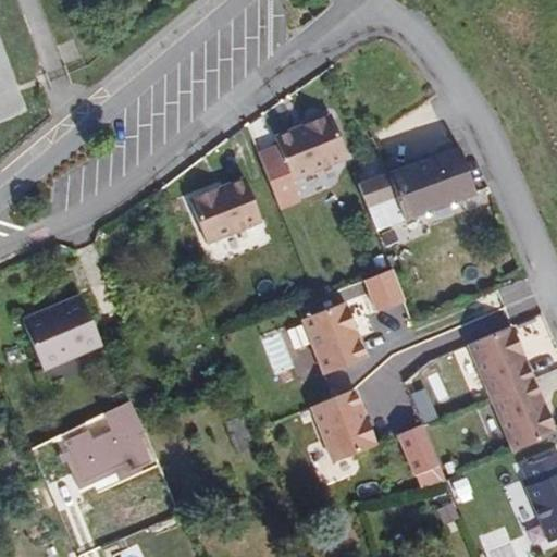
[(329,110),(275,136),(281,147),(295,177),(349,151),(329,110)]
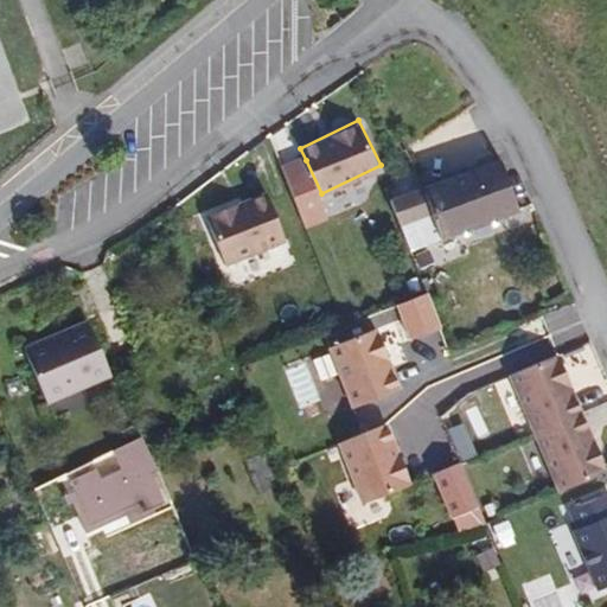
[(438,209),(446,227),(528,196),(506,145),(426,178),(438,209)]
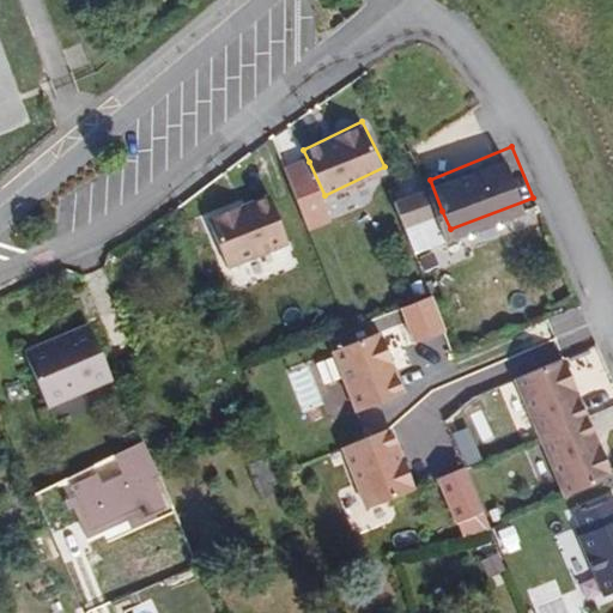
[(335,226),(309,162),(285,171),(311,236),(335,226)]
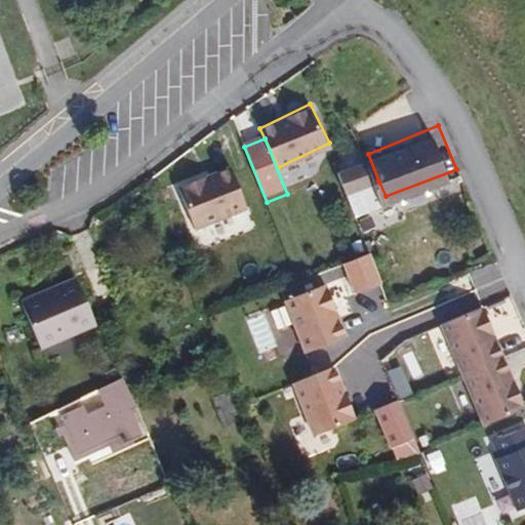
[(378,180),(368,154),(340,166),(353,192),(378,180)]
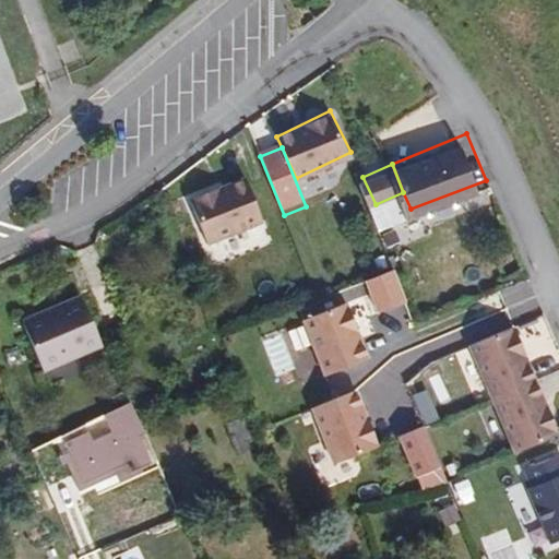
[(190,195),(207,238),(263,215),(246,171),(190,195)]
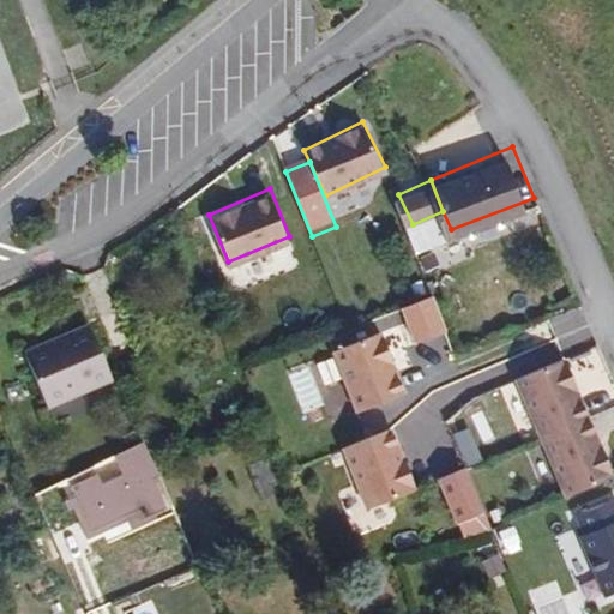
[(431,300),(398,311),(414,355),(446,343),(431,300)]
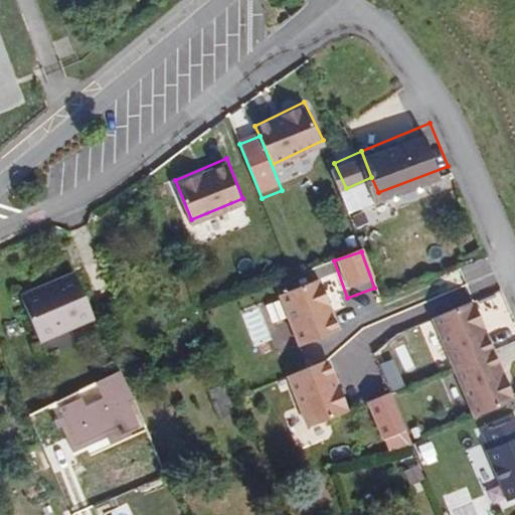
[(80,267),(26,292),(45,335),(100,312),(80,267)]
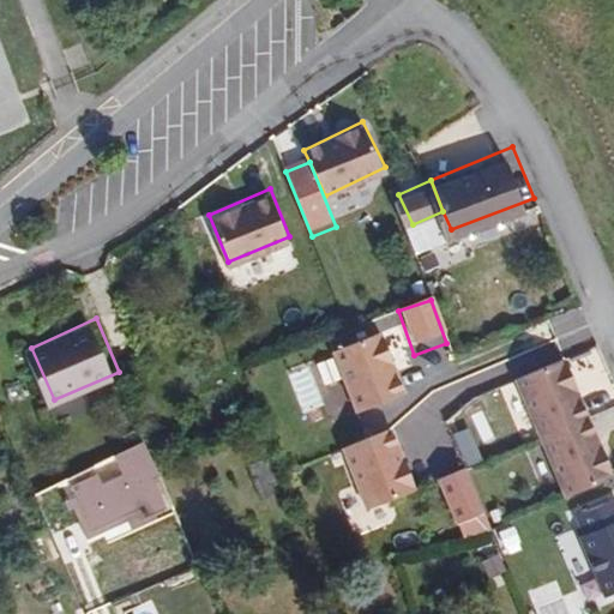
[(384,329),(337,348),(363,409),(409,389),(384,329)]
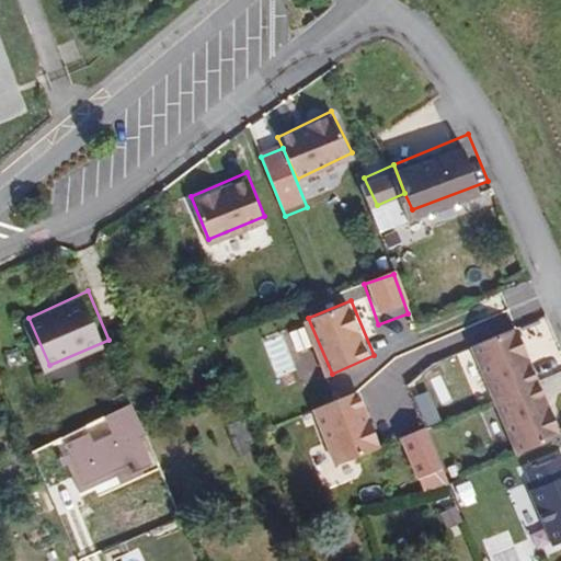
[(513,333),(470,348),(510,460),(552,446),(513,333)]
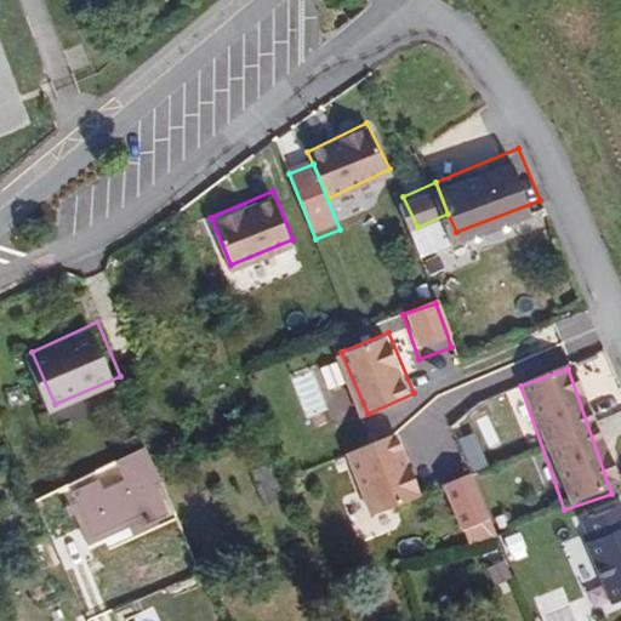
[(402,429),(354,450),(380,511),(427,490),(402,429)]
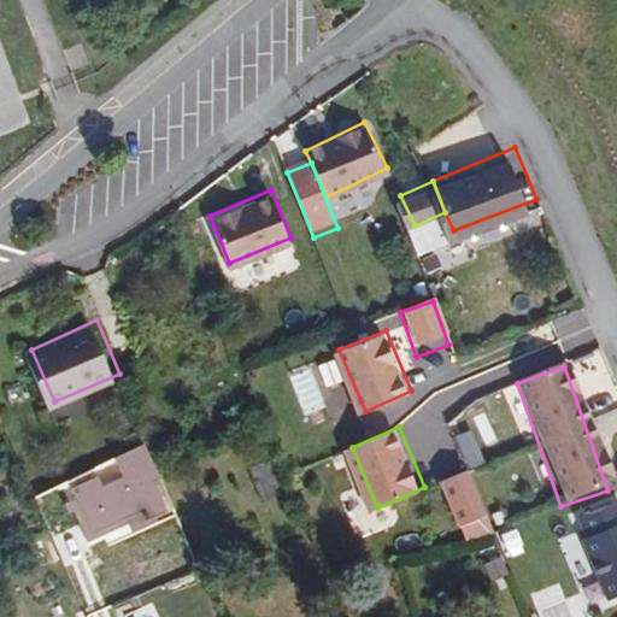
[(146,444),(58,483),(87,546),(175,506),(146,444)]
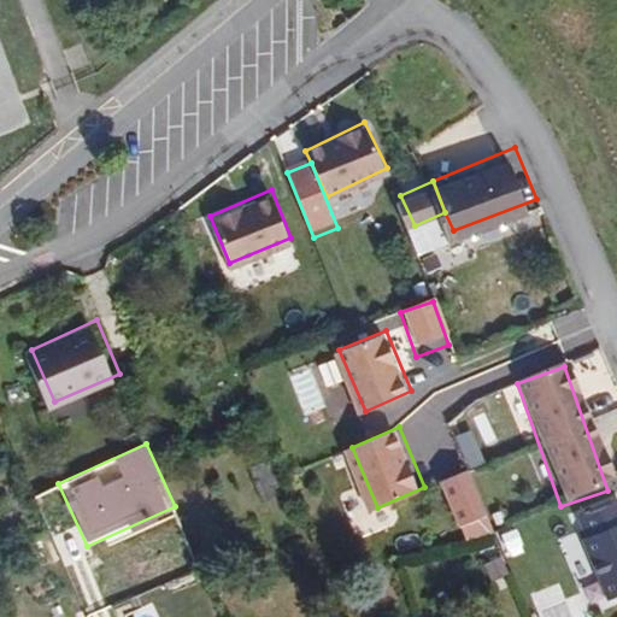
[(439,479),(465,541),(495,529),(469,466),(439,479)]
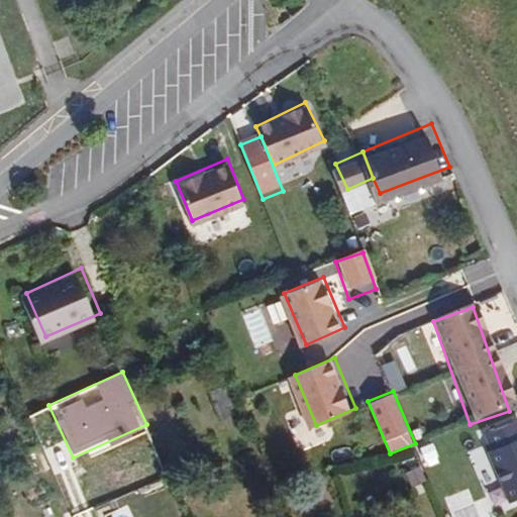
[(516,417),(495,427),(502,443),(498,444),(516,489),(516,417)]
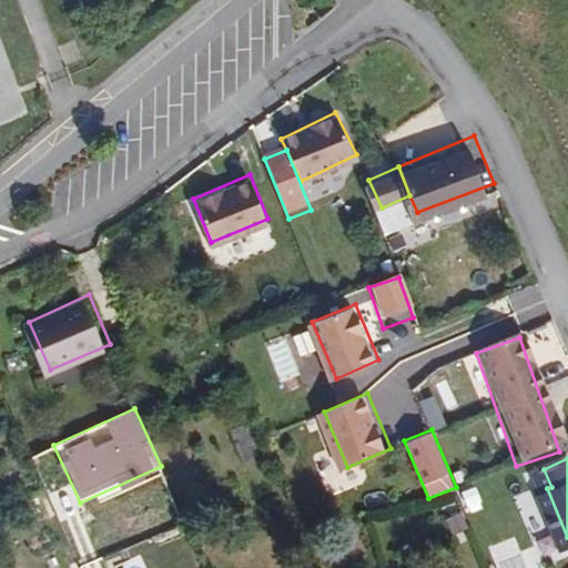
[(462,517),(468,531),(483,525),(477,510),(462,517)]
